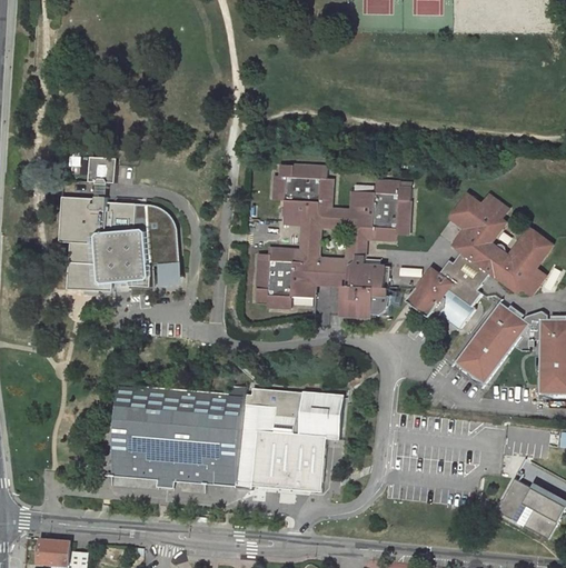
[(93,157),(90,157),(89,180),(96,181),(99,178),(105,178),(107,182),(115,182),(116,158),(110,158),(110,151),(95,151),(93,157)]
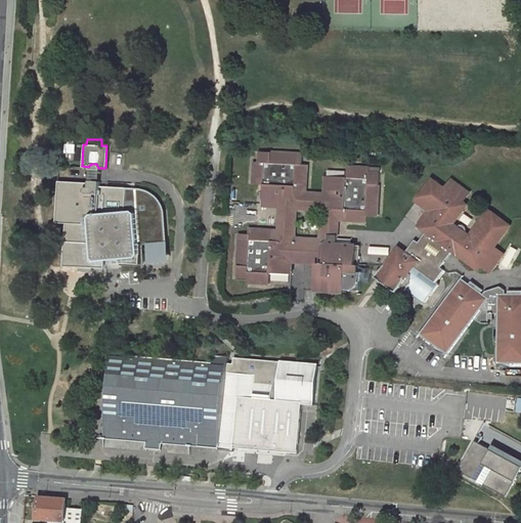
[(367,167),(345,166),(345,176),(323,175),(322,192),(304,192),(305,164),(300,164),(300,154),(257,150),(257,162),(252,162),(251,183),(261,184),(260,206),(276,207),(275,230),(247,229),(247,233),(237,233),(235,276),(246,276),(245,282),(267,284),(268,272),(289,274),(290,261),(314,263),(313,290),(344,292),(344,289),(345,271),(357,272),(357,271),(357,263),(358,245),(335,243),(336,219),(364,221),(364,216),(376,216),(378,173),(367,172),(367,167)]
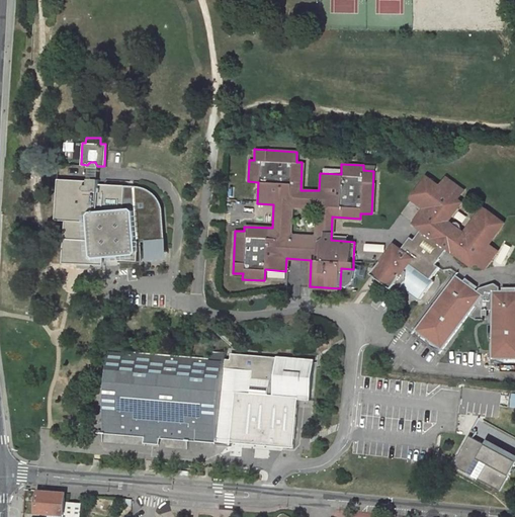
[(97,168),(87,167),(87,172),(86,178),(97,179),(97,173),(97,168)]
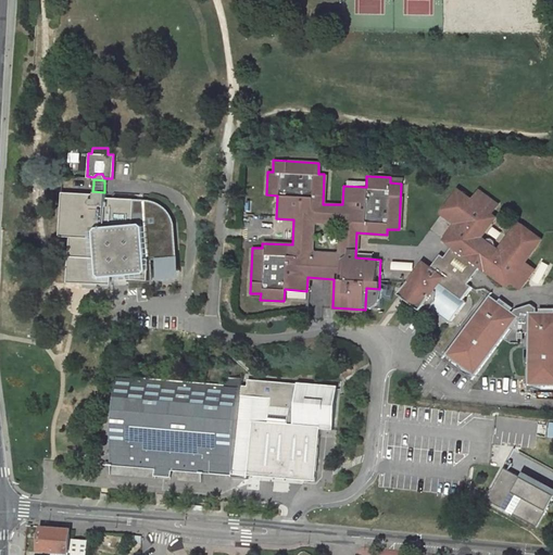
[(380,260),(379,279),(405,281),(406,282),(397,293),(418,310),(423,303),(448,322),(464,301),(461,299),(469,286),(466,282),(470,277),(467,275),(472,269),(476,268),(478,265),(505,285),(508,280),(518,287),(532,268),(523,261),(539,238),(529,231),(527,234),(524,232),(526,229),(516,222),(497,249),(492,246),(492,243),(492,242),(492,240),(490,238),(489,238),(487,238),(485,239),(484,240),(479,237),(493,216),(489,213),(495,203),(477,190),(469,199),(456,189),(449,199),(452,202),(450,204),(447,202),(440,212),(453,223),(444,235),(445,242),(450,246),(448,249),(449,253),(444,259),(438,254),(428,267),(420,262),(380,260)]
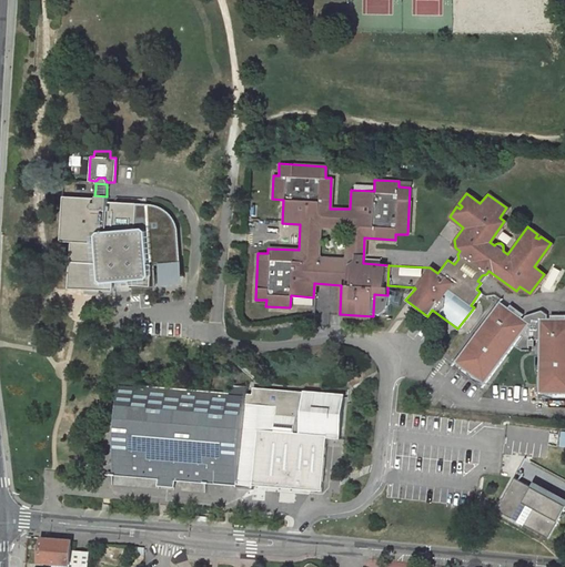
[(70,196),(61,205),(60,231),(70,232),(69,242),(67,289),(106,290),(106,283),(129,281),(129,284),(150,285),(151,264),(155,265),(157,277),(177,274),(171,228),(169,222),(167,218),(162,212),(157,206),(149,203),(106,201),(107,196),(94,195),(94,198),(70,196)]
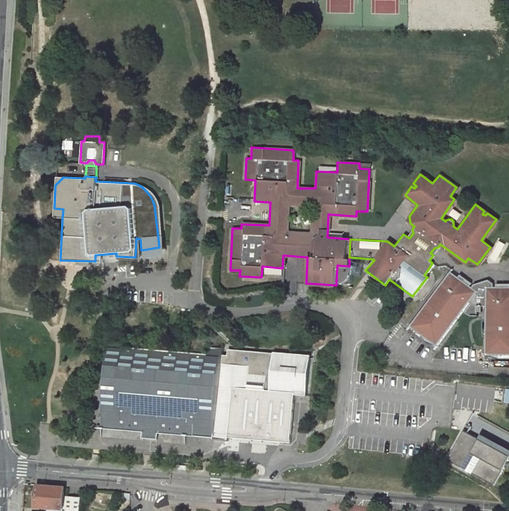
[(54,208),(53,217),(62,218),(63,209),(54,208)]
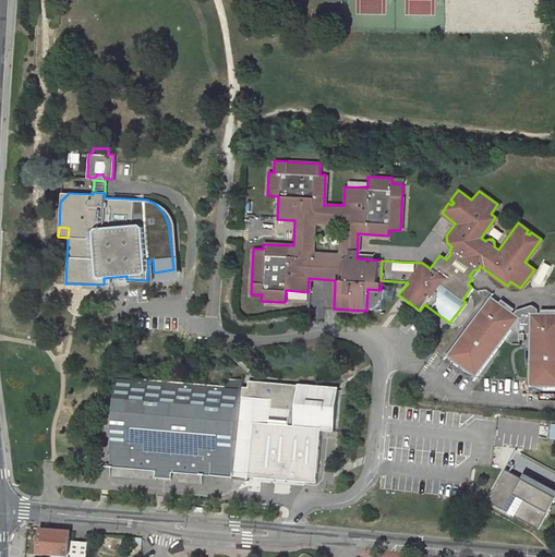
[(368,289),(366,307),(382,309),(383,299),(384,289),(381,289),(381,290),(368,289)]
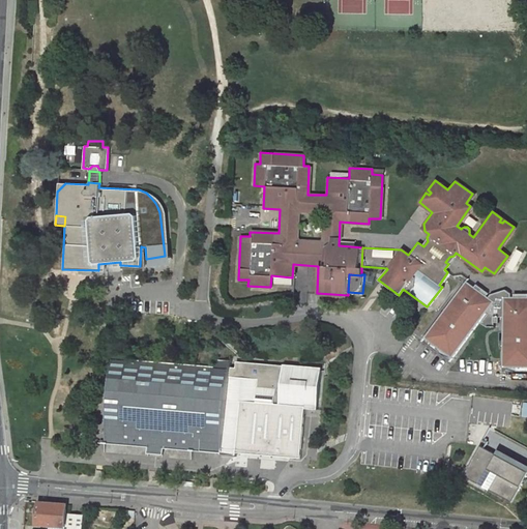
[(474,287),(466,281),(425,338),(451,357),(485,312),(487,314),(480,322),(487,326),(494,326),(494,322),(498,322),(498,317),(502,317),(502,331),(503,366),(526,366),(526,295),(526,292),(510,292),(510,295),(508,295),(508,292),(503,287),(490,294),(488,297),(486,295),(488,293),(476,284),(474,287)]
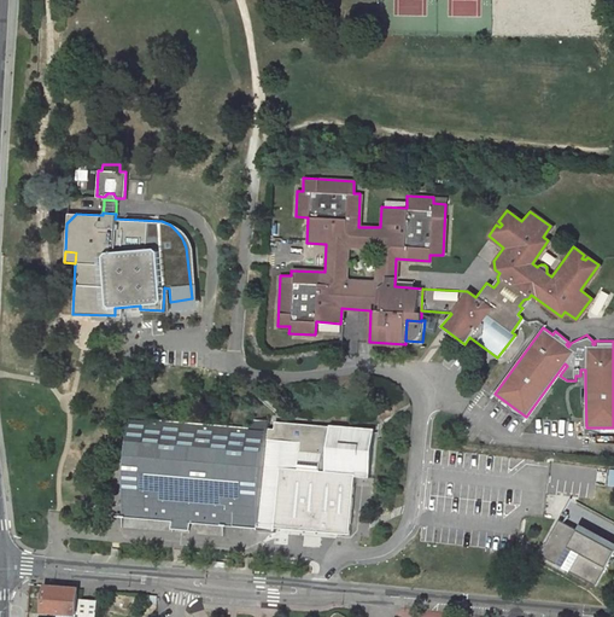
[(147,409),(130,408),(121,516),(170,521),(170,528),(171,528),(179,420),(147,418),(147,409)]
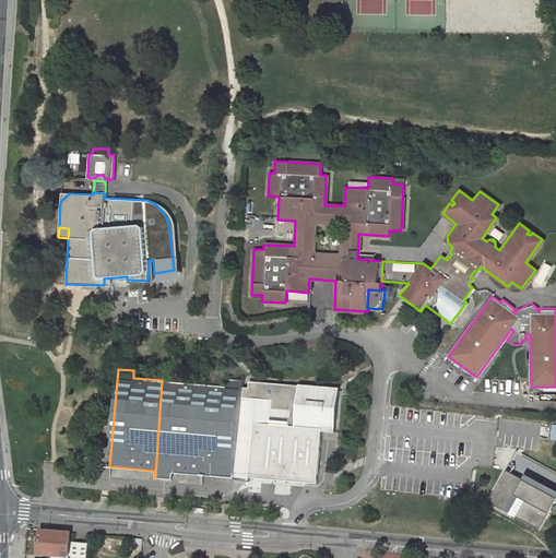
[(239,387),(240,380),(224,379),(223,386),(162,380),(155,477),(169,478),(170,472),(232,477),(239,387)]
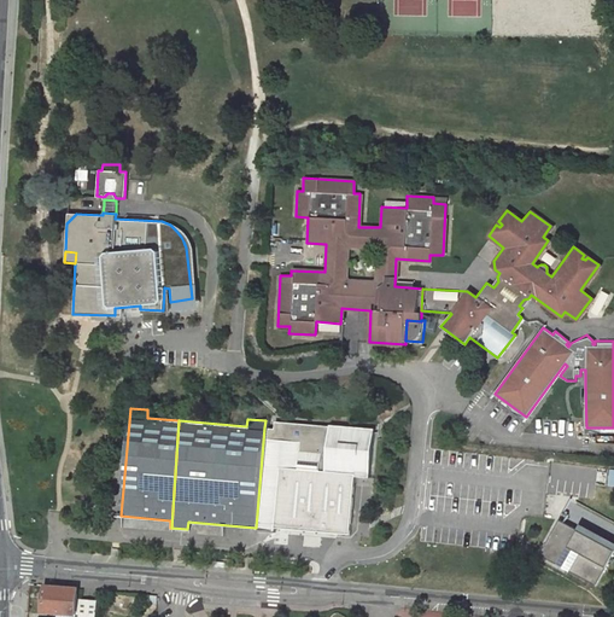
[(350,533),(354,475),(368,476),(373,429),(272,420),(272,429),(264,428),(256,528),(255,529),(274,531),(274,527),(350,533)]
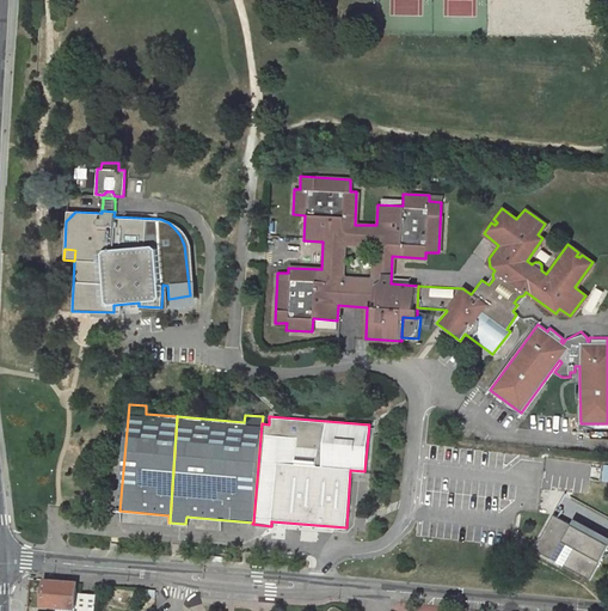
[(607,520),(563,496),(535,550),(589,579),(607,542),(607,520)]
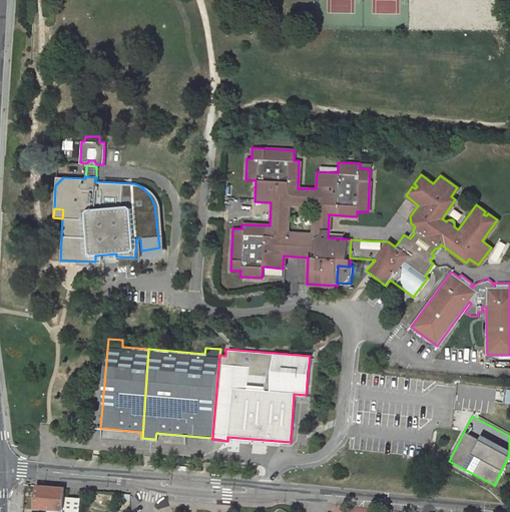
[(34,507),(61,509),(63,487),(36,484),(34,507)]
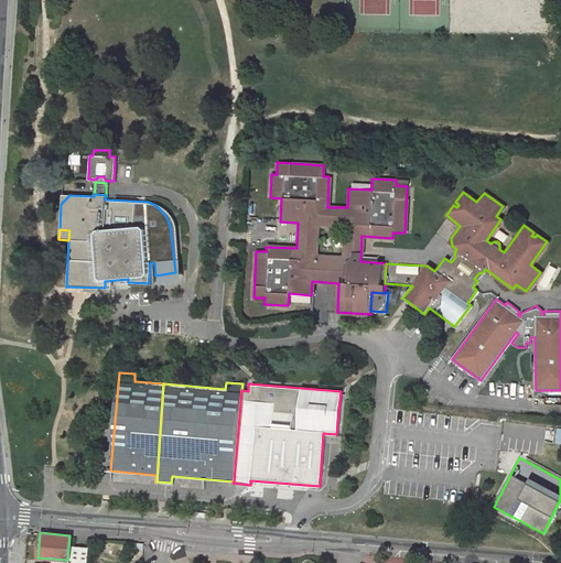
[(84,562),(86,547),(73,545),(69,562),(84,562)]
